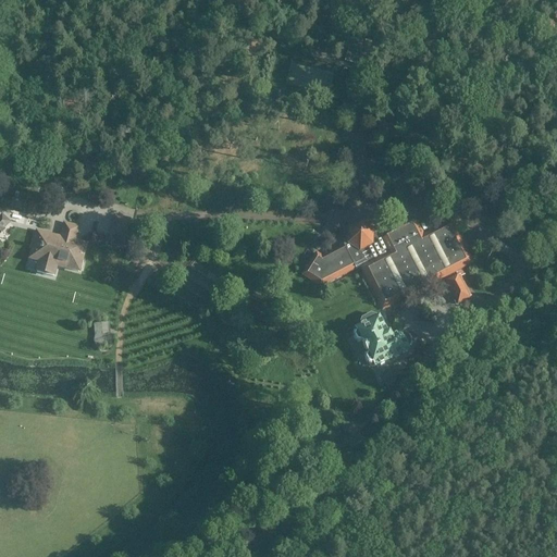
[(312,66),(317,98),(336,95),(335,83),(344,82),(343,72),(327,74),(326,64),(312,66)]
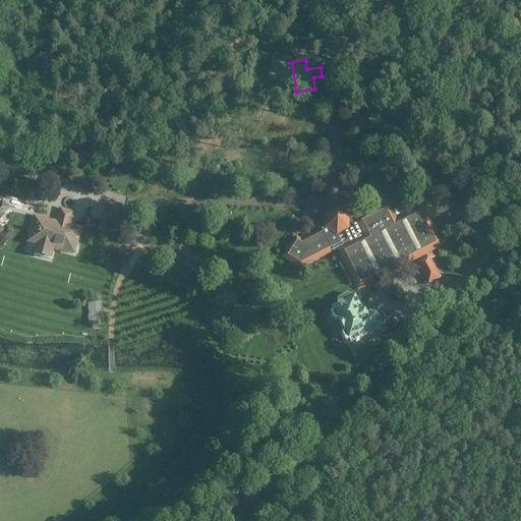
[(36,183),(29,181),(26,190),(34,191),(36,183)]
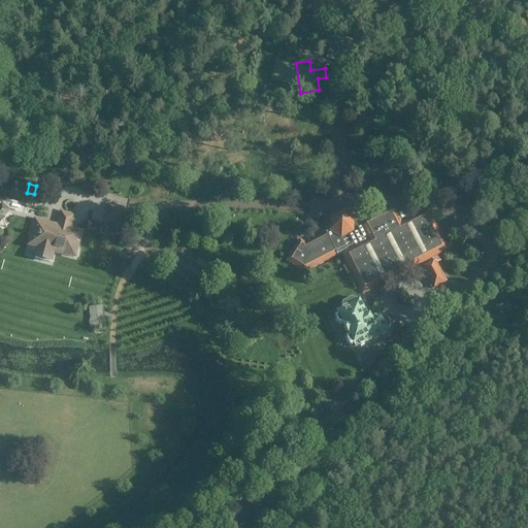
[(7,198),(21,200),(22,194),(8,191),(7,198)]
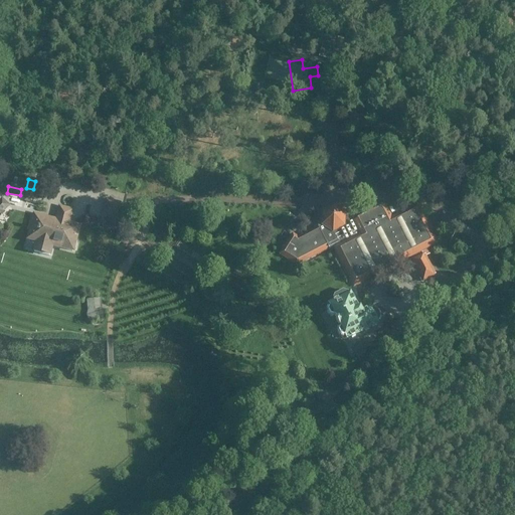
[(22,202),(30,205),(34,190),(26,188),(22,202)]
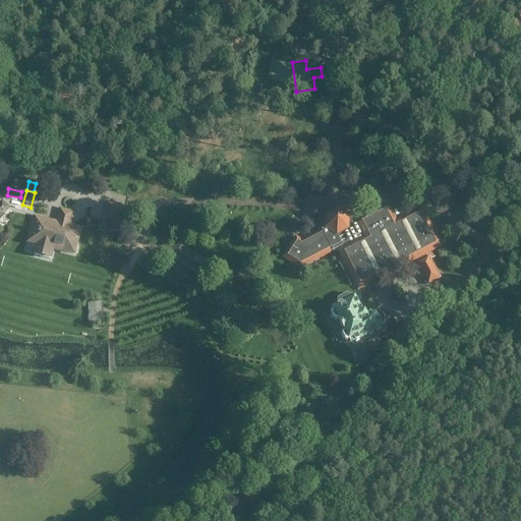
[(0,217),(9,209),(2,201),(0,204),(0,217)]
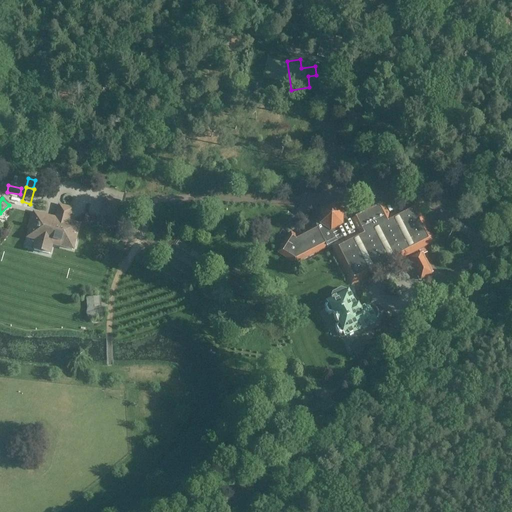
[(119,201),(105,198),(100,216),(114,220),(119,201)]
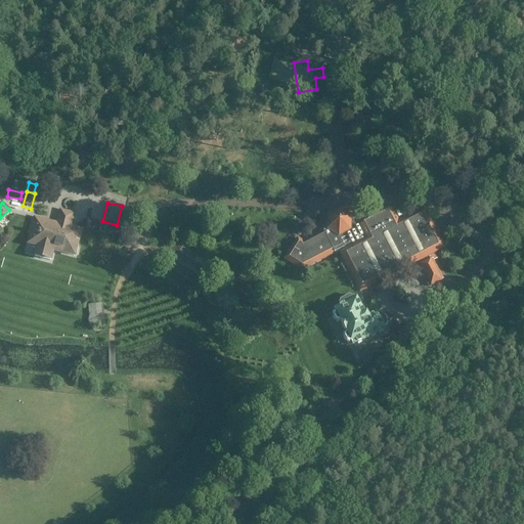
[(342,211),(331,217),(330,229),(326,231),(305,242),(300,237),(287,258),(303,269),(346,247),(347,249),(341,252),(361,292),(420,263),(432,287),(442,281),(430,257),(446,249),(427,210),(400,223),(394,210),(362,226),(357,216),(353,218),(342,211)]
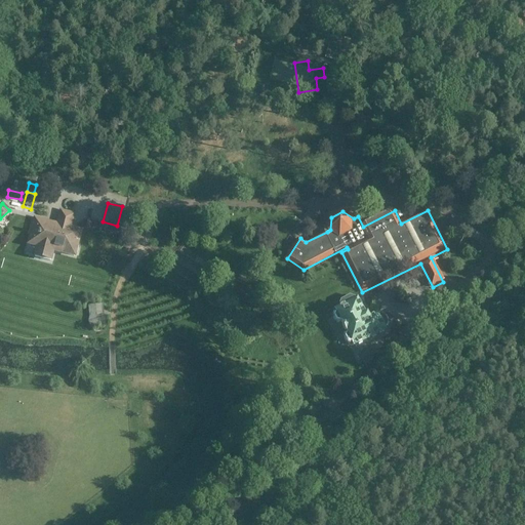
[(77,245),(80,232),(72,230),(75,215),(59,211),(56,226),(35,219),(33,226),(32,225),(30,233),(31,233),(29,245),(37,247),(34,257),(50,261),(52,251),(74,256),(75,253),(76,253),(78,246),(77,245)]
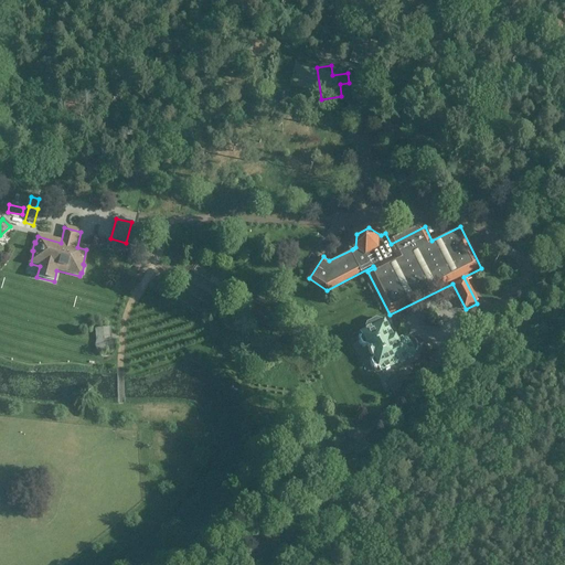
[(384,322),(363,333),(364,337),(363,340),(365,344),(368,345),(369,345),(375,359),(374,362),(376,368),(380,369),(380,368),(382,371),(414,354),(406,339),(398,343),(395,338),(393,339),(384,322)]
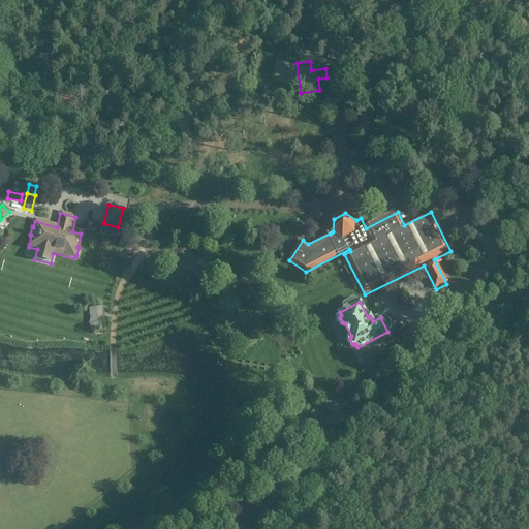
[(91,330),(100,334),(105,330),(103,306),(89,307),(90,319),(89,323),(91,330)]
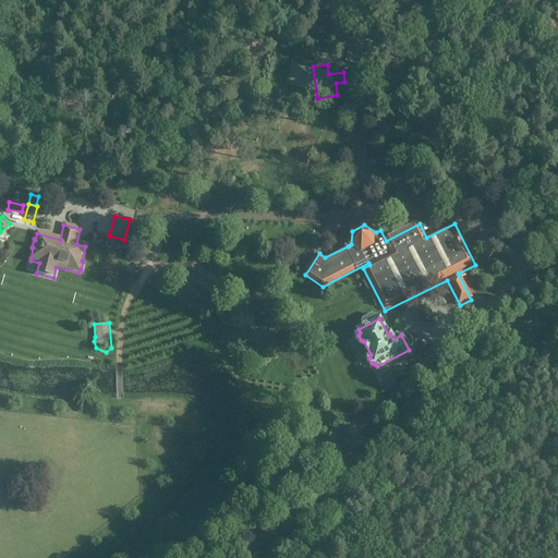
[(367,368),(358,353),(363,350),(355,338),(346,344),(363,372),(367,368)]
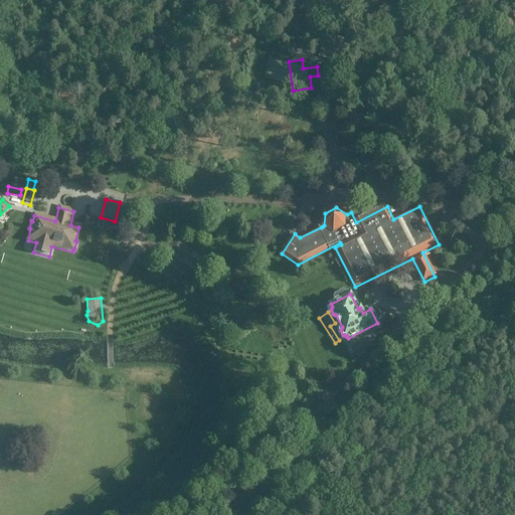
[(379,330),(368,335),(371,341),(375,338),(381,334),(379,330)]
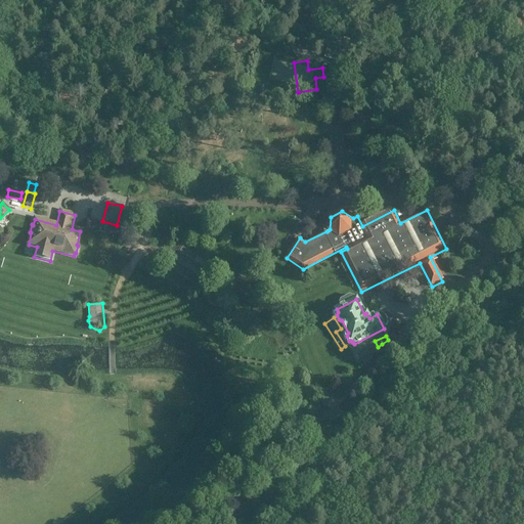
[(373,345),(358,352),(364,364),(372,357),(369,354),(376,352),(373,345)]
